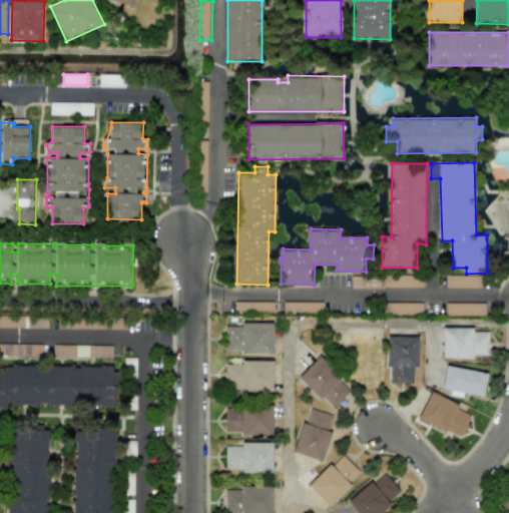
[(237,313),(277,314),(277,302),(237,301),(237,313)]
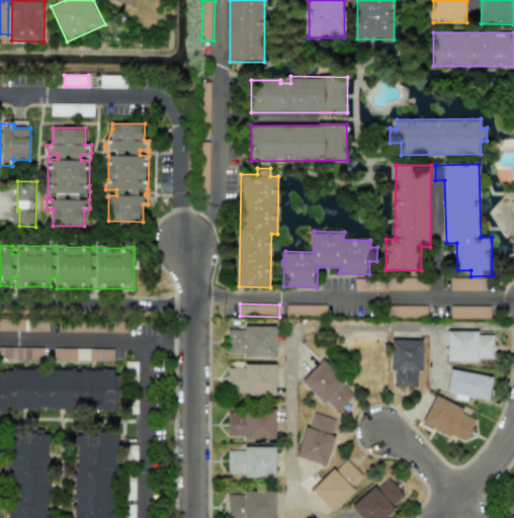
[(328,305),(288,305),(288,317),(329,317),(328,305)]
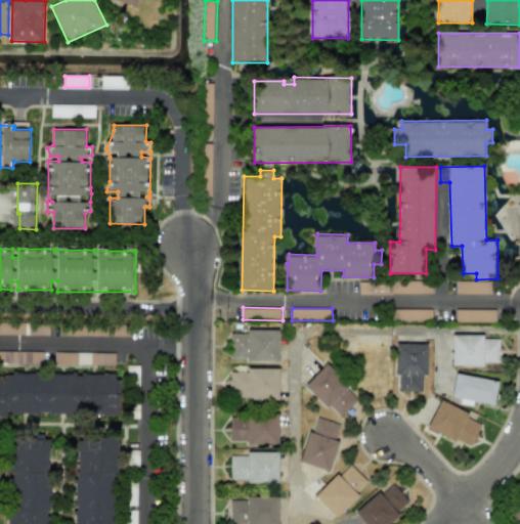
[(434,321),(434,309),(395,308),(395,321),(434,321)]
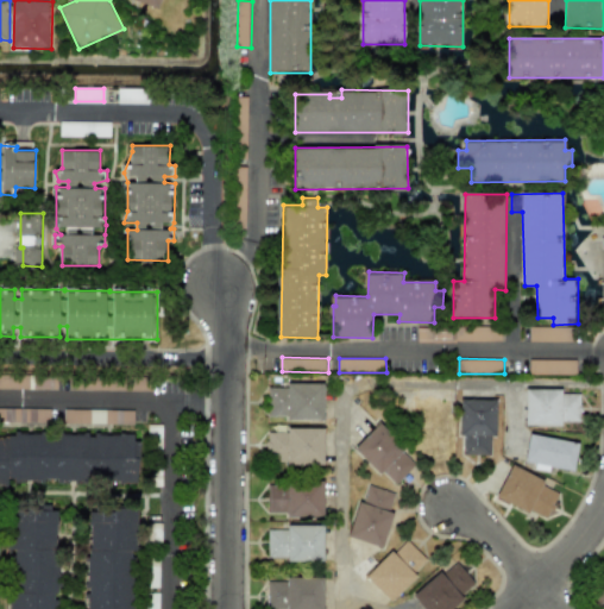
[(579,359),(532,359),(532,374),(579,375),(579,359)]
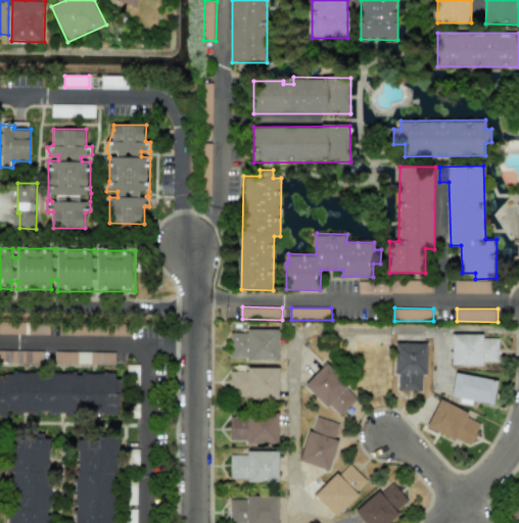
[(132,325),(113,325),(112,335),(132,336),(132,325)]
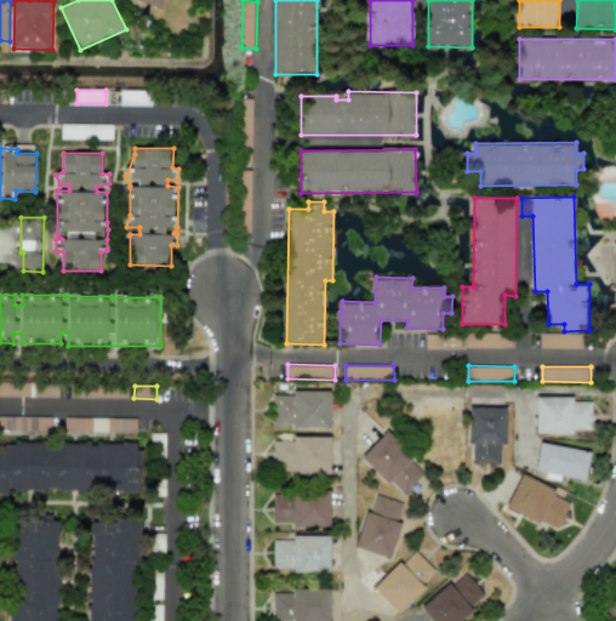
[(334,391),(294,389),(294,396),(277,396),(275,426),(332,427),(334,391)]
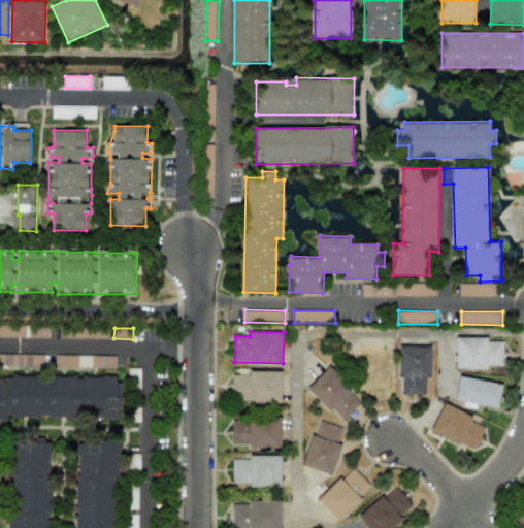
[(458,337),(458,369),(490,369),(490,365),(505,365),(506,338),(458,337)]
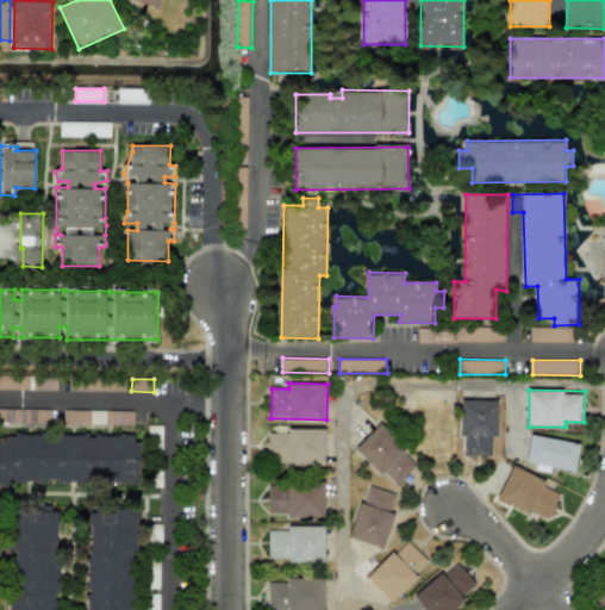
[(499,437),(500,400),(463,399),(462,437),(499,437)]
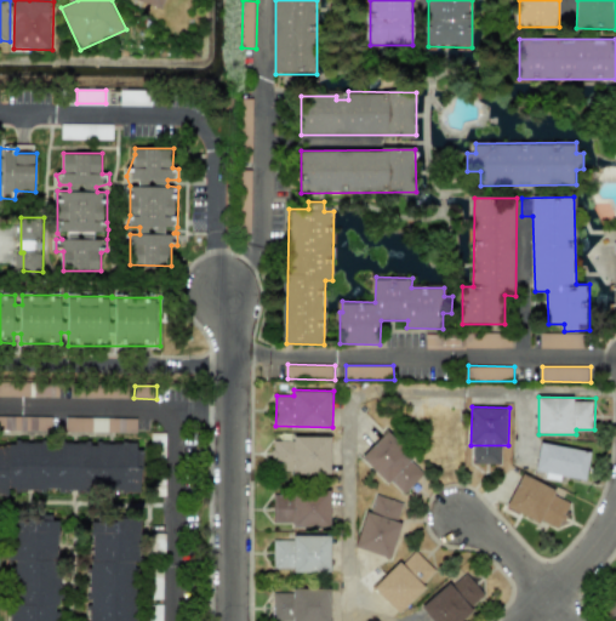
[(55,416),(0,415),(0,428),(55,429),(55,416)]
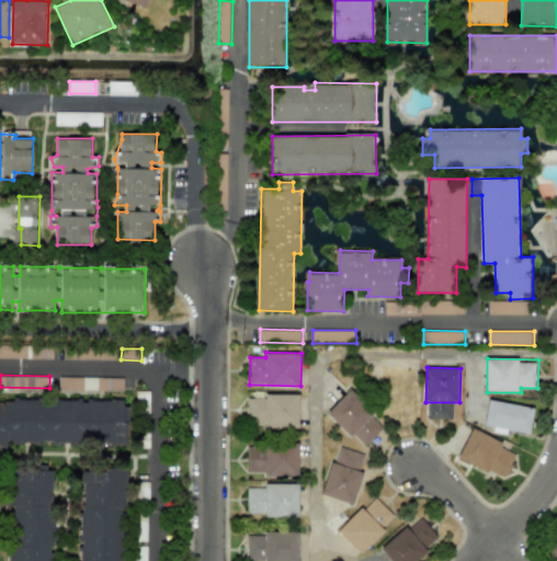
[(126,391),(126,378),(61,377),(61,390),(126,391)]
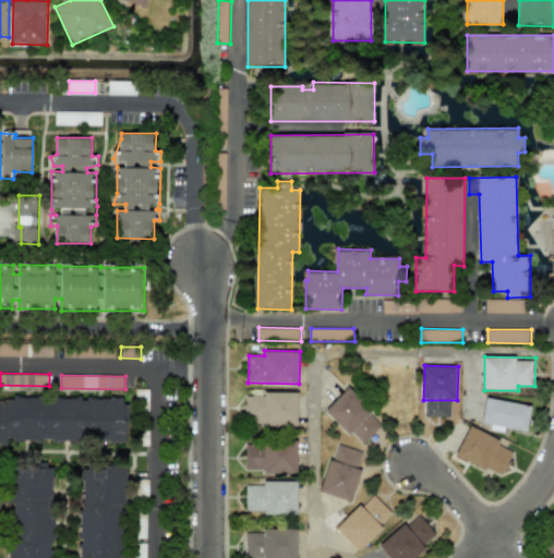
[(365,445),(386,423),(349,388),(327,412),(351,435),(353,433),(365,445)]
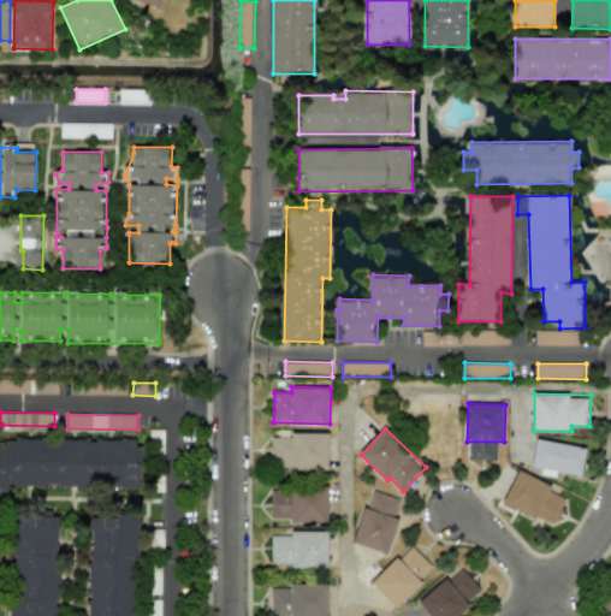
[(330,469),(330,433),(292,432),(292,437),(273,437),(273,468),(330,469)]
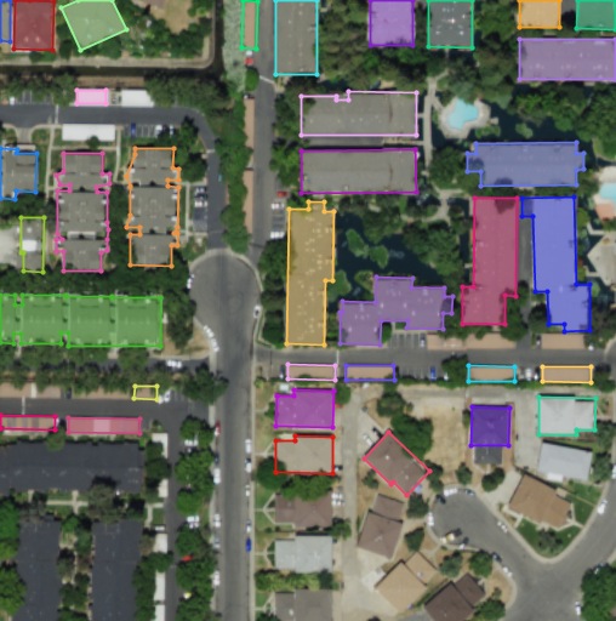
[(142,494),(144,446),(0,442),(0,494),(10,495),(10,488),(142,494)]
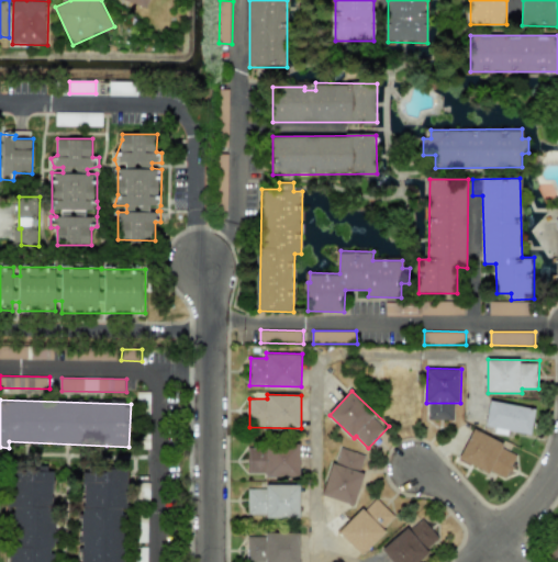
[(532,435),(537,408),(491,400),(487,426),(532,435)]
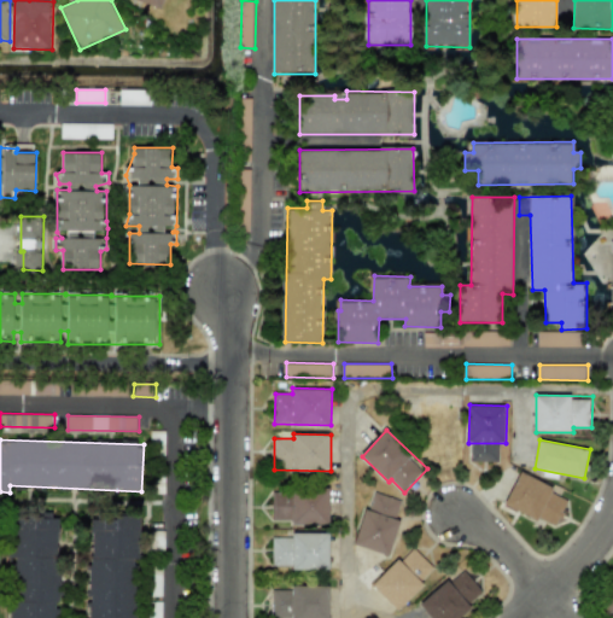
[(506,503),(558,529),(572,497),(520,473),(506,503)]
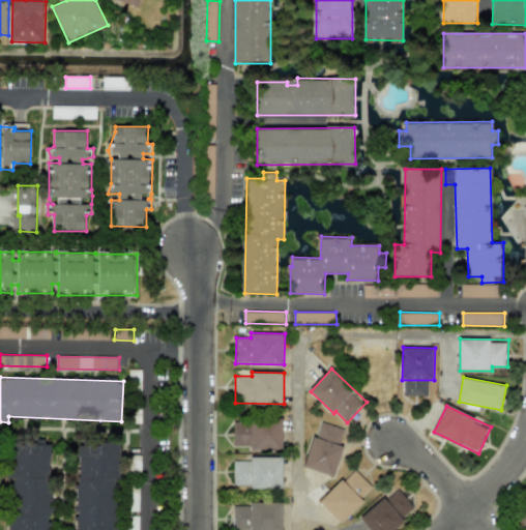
[(284,420),(237,419),(236,448),(284,449),(284,420)]
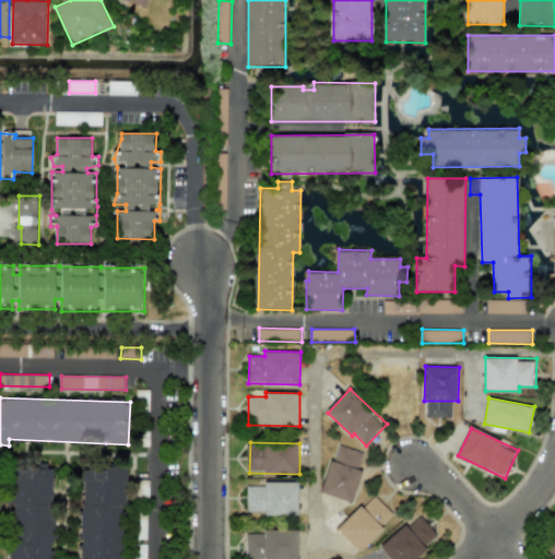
[(322,492),(353,502),(368,453),(339,444),(322,492)]
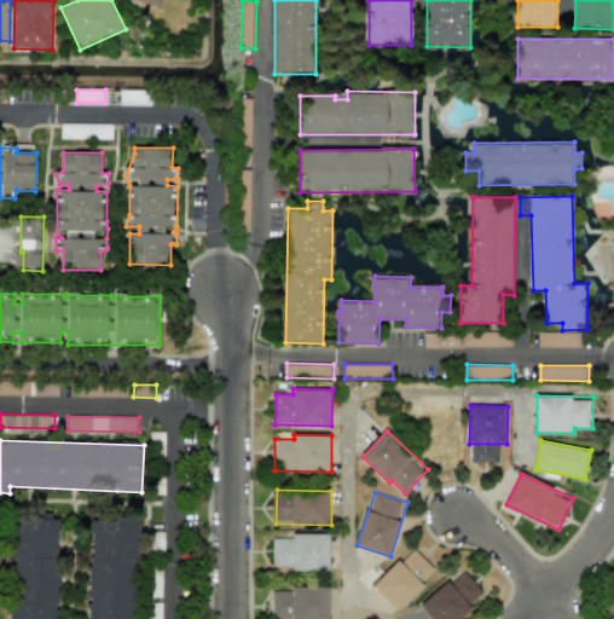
[(12,618),(59,618),(62,515),(15,514),(12,618)]
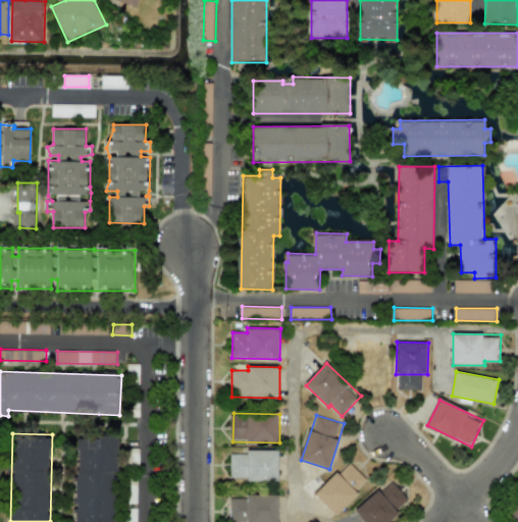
[(232,477),(248,477),(248,481),(279,480),(279,451),(231,452),(232,477)]
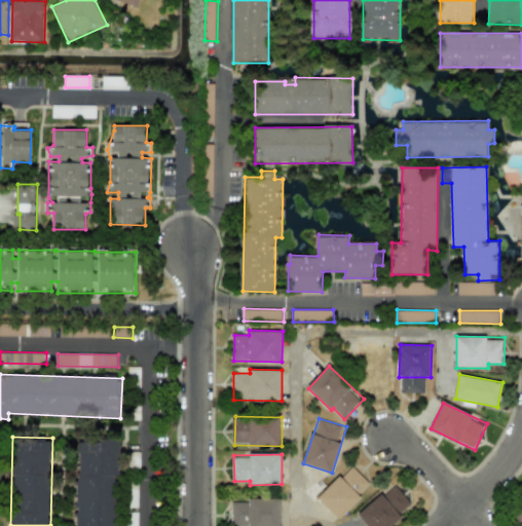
[(373,484),(351,463),(319,499),(340,520),(373,484)]
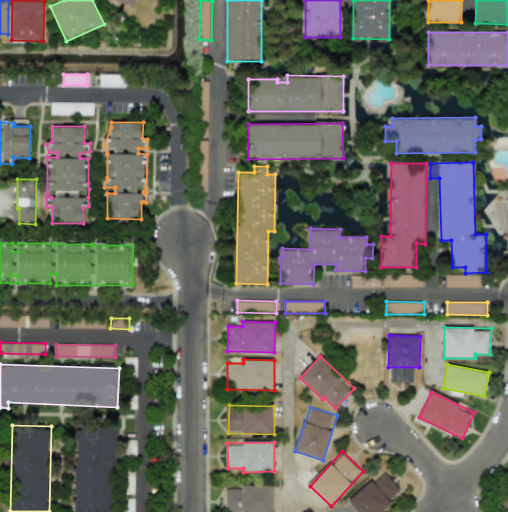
[(350,500),(359,511),(383,511),(393,504),(390,501),(402,491),(386,471),(350,500)]
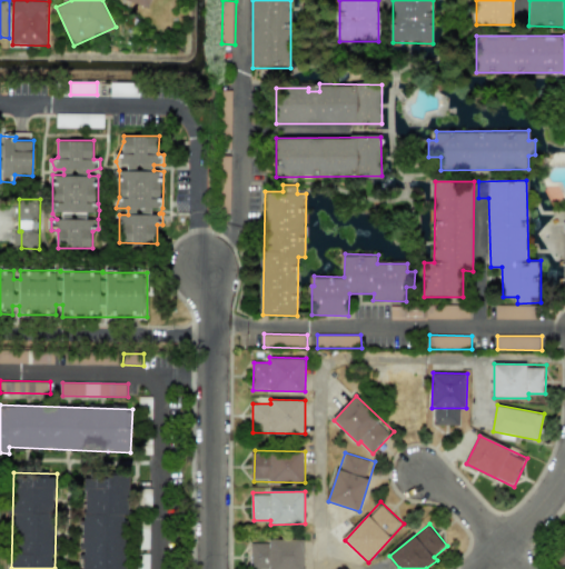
[(305,568),(305,540),(253,541),(254,568),(269,568),(305,568)]
